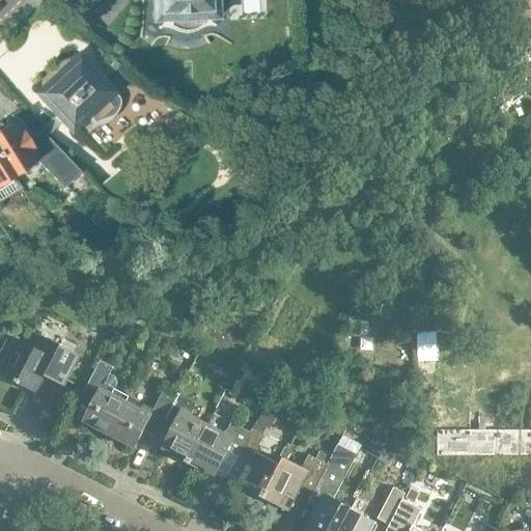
[(200,17),(207,17),(210,18),(211,18),(212,19),(214,19),(215,19),(217,18),(218,17),(218,16),(219,16),(219,15),(220,14),(220,12),(220,11),(220,10),(219,9),(219,7),(217,6),(217,0),(154,0),(155,8),(154,10),(152,11),(152,12),(152,15),(152,16),(152,17),(154,18),(154,19),(155,20),(157,21),(159,21),(160,21),(162,21),(163,20),(164,19),(165,19),(172,18),(172,26),(201,25),(200,17)]
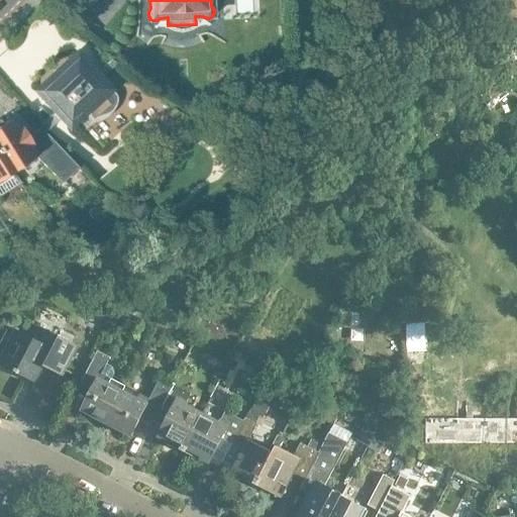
[(110,90),(105,88),(77,58),(41,90),(67,120),(78,114),(83,109),(94,119),(104,114),(107,113),(111,111),(114,108),(117,100),(117,96),(115,93),(113,91),(110,90)]
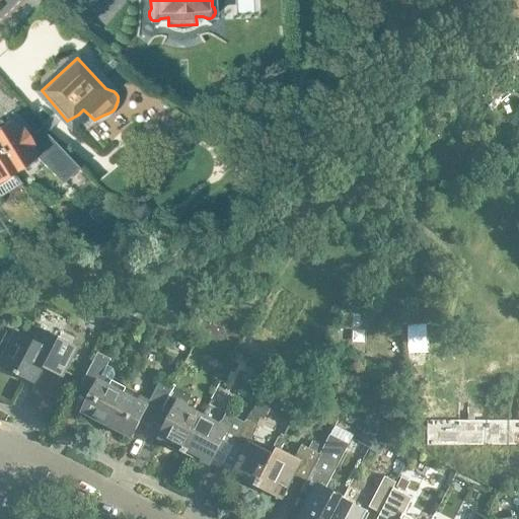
[(492,103),(493,101),(510,89),(498,75),(479,88),(492,103)]
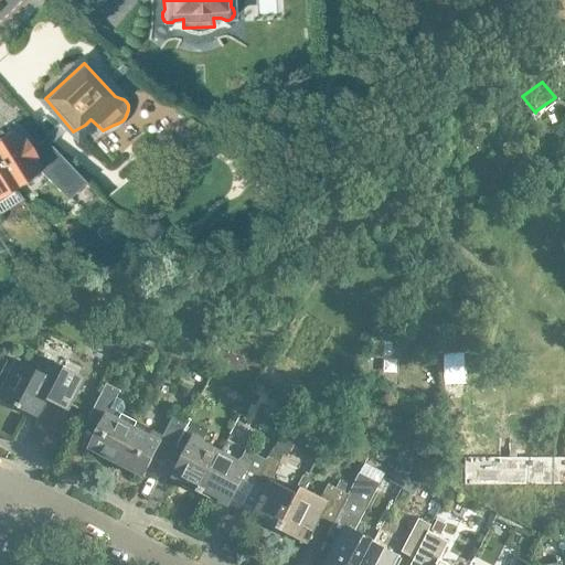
[(0,164),(13,188),(39,171),(67,200),(85,182),(52,149),(46,140),(32,151),(23,137),(21,139),(13,128),(2,135),(0,130),(0,164)]
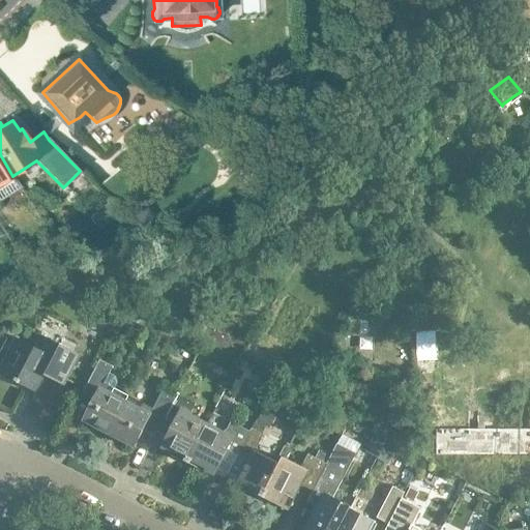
[(0,199),(20,187),(12,176),(0,154),(0,199)]
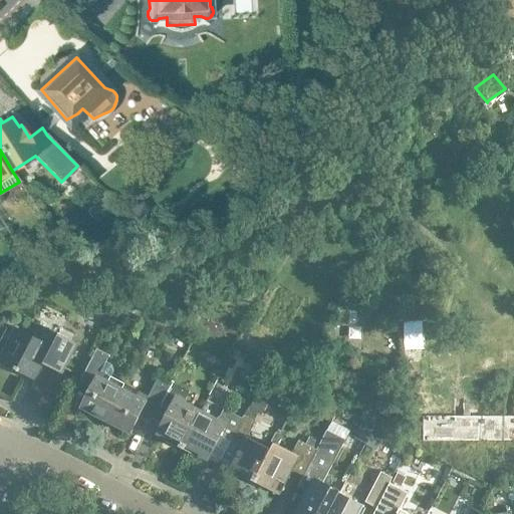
[(115,309),(105,304),(98,317),(109,322),(115,309)]
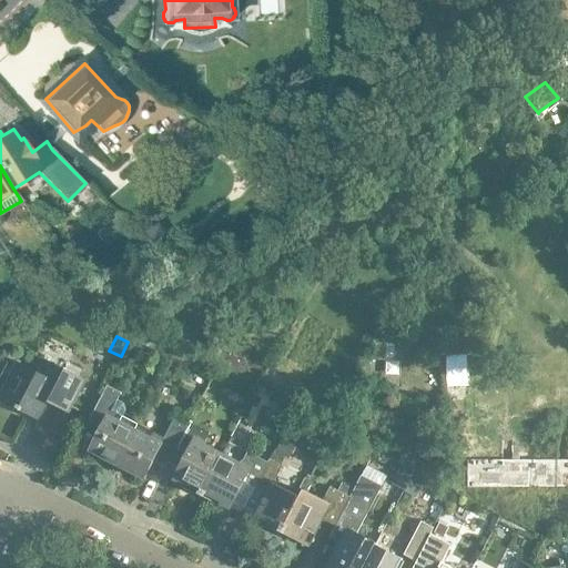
[(387,361),(388,338),(365,337),(364,361),(387,361)]
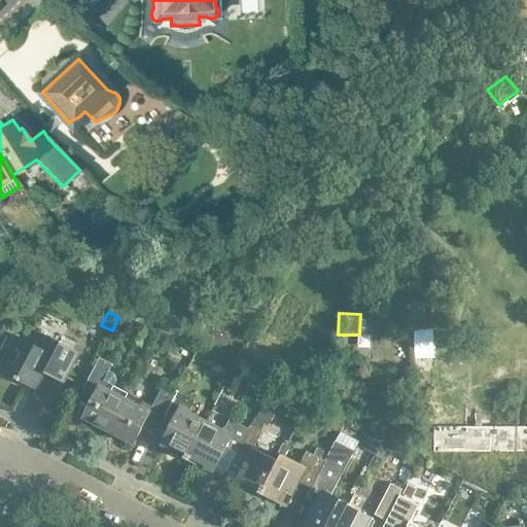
[(63,383),(78,353),(40,334),(33,346),(19,339),(1,373),(35,390),(43,373),(63,383)]
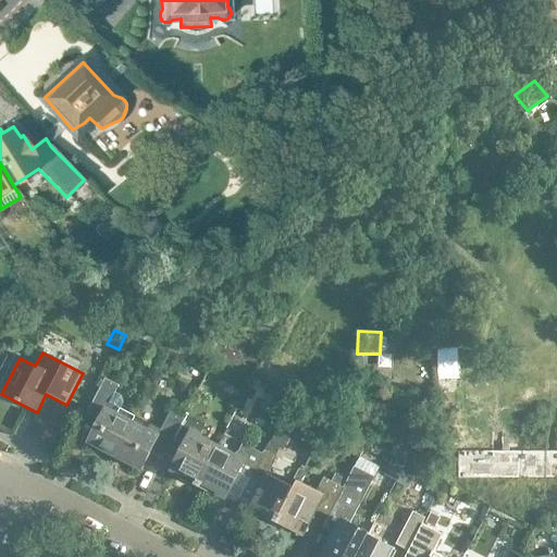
[(112,459),(134,417),(119,408),(115,413),(106,408),(118,385),(104,379),(88,410),(100,417),(85,445),(112,459)]
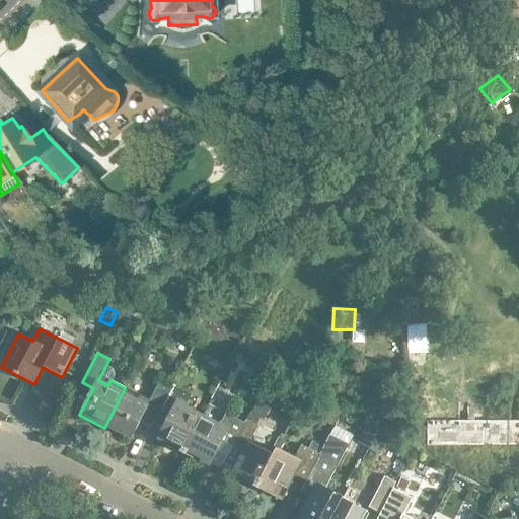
[(208,355),(204,362),(224,372),(227,365),(208,355)]
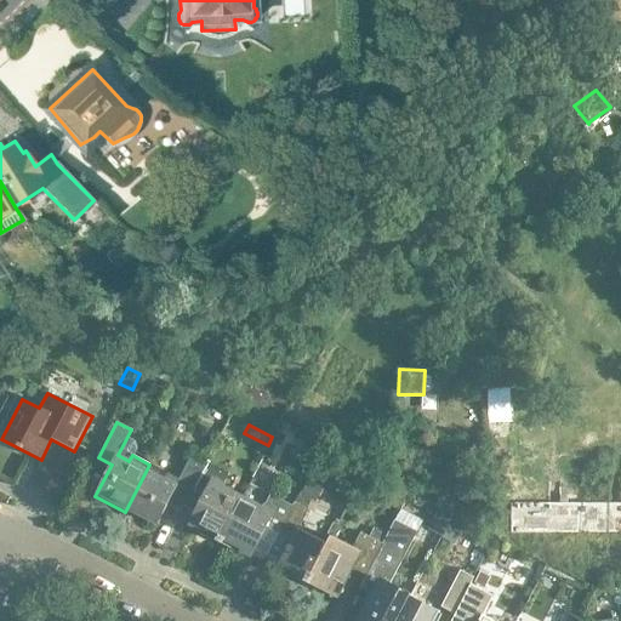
[(192,489),(204,467),(189,460),(176,484),(164,478),(166,473),(149,465),(125,512),(154,528),(171,495),(184,502),(192,489)]
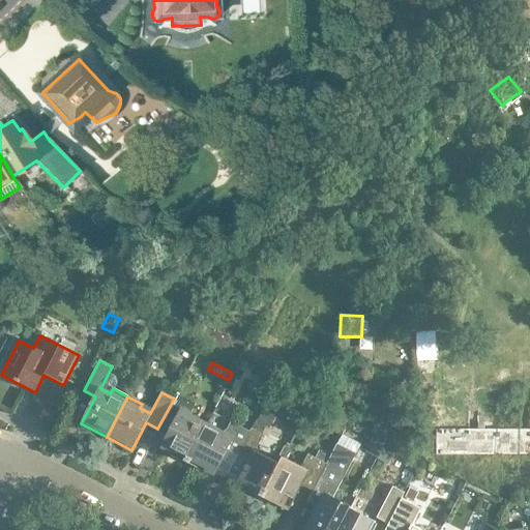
[(186,463),(207,423),(189,415),(195,404),(176,394),(174,399),(164,417),(174,423),(162,446),(171,450),(169,454),(186,463)]
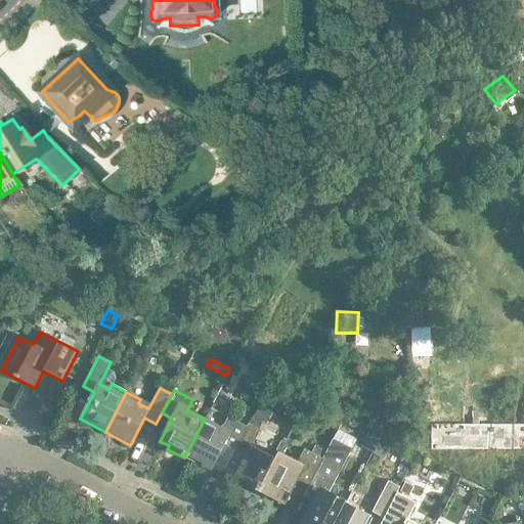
[(260,404),(254,417),(266,423),(272,410),(260,404)]
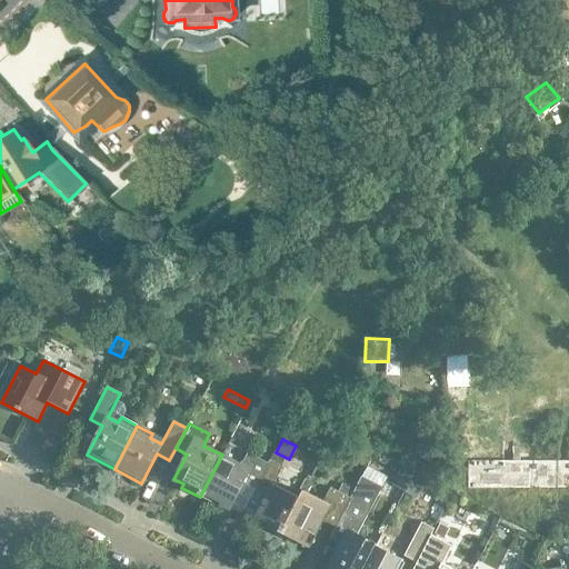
[(257,486),(270,459),(260,453),(258,458),(248,452),(241,465),(222,455),(200,497),(219,507),(221,503),(229,507),(242,482),(255,489),(257,486)]
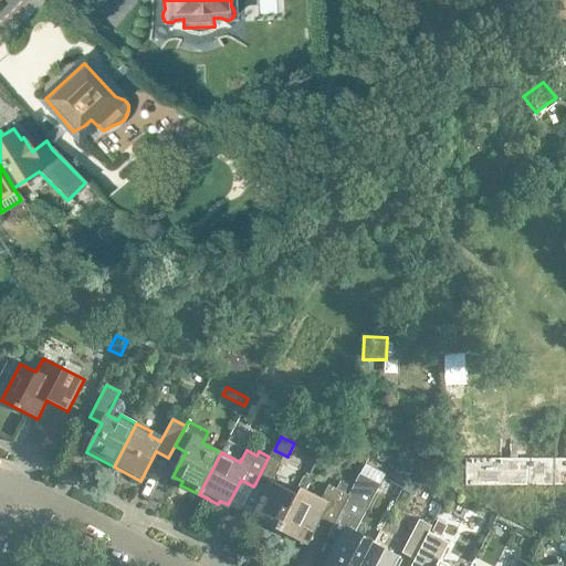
[(279,528),(296,494),(272,482),(281,463),(280,462),(283,456),(273,450),(269,457),(255,483),(265,489),(253,514),(279,528)]
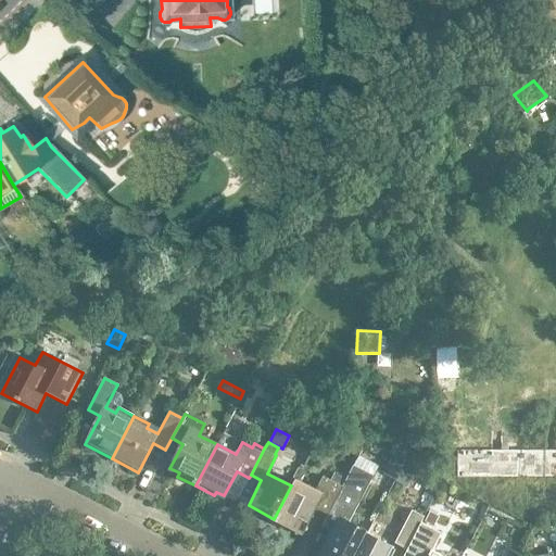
[(555,477),(555,450),(456,450),(456,477),(555,477)]
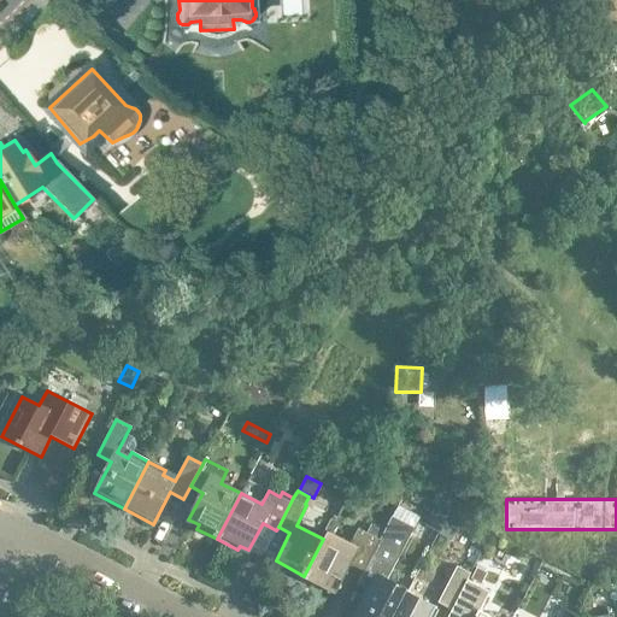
[(436,504),(432,512),(445,519),(450,511),(436,504)]
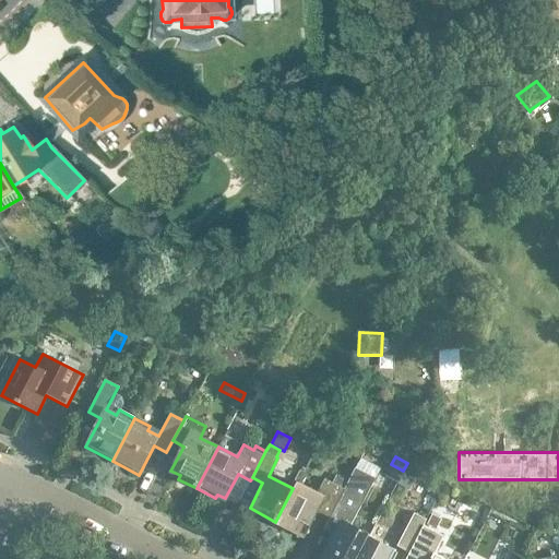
[(356,558),(368,536),(369,534),(349,524),(363,499),(375,478),(355,468),(343,489),(328,520),(322,530),(334,537),(339,539),(332,550),(328,548),(322,558),(356,558)]
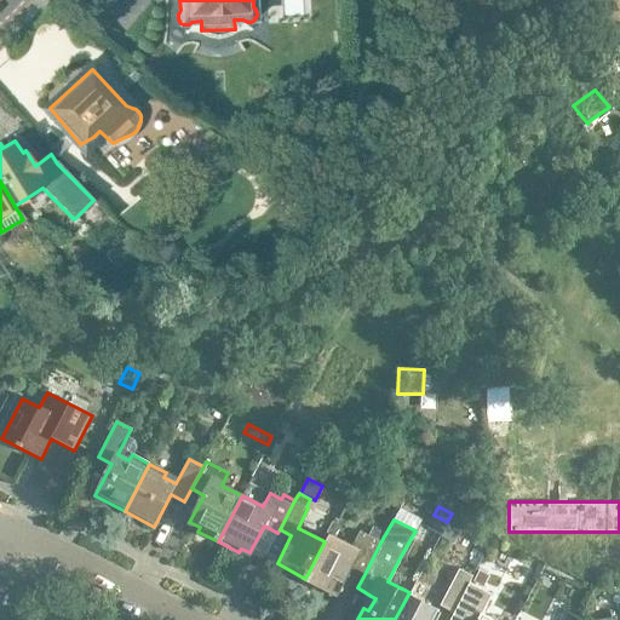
[(363,577),(380,543),(359,532),(351,546),(328,534),(325,541),(305,579),(304,583),(336,598),(350,570),(363,577)]
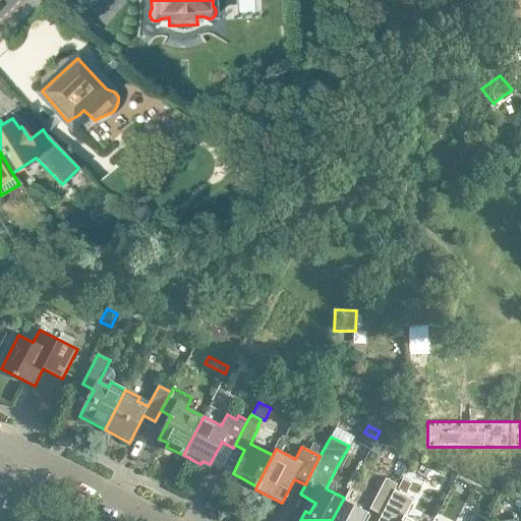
[(402,520),(403,520),(413,500),(394,489),(397,484),(386,478),(369,509),(382,515),(378,520),(402,520)]
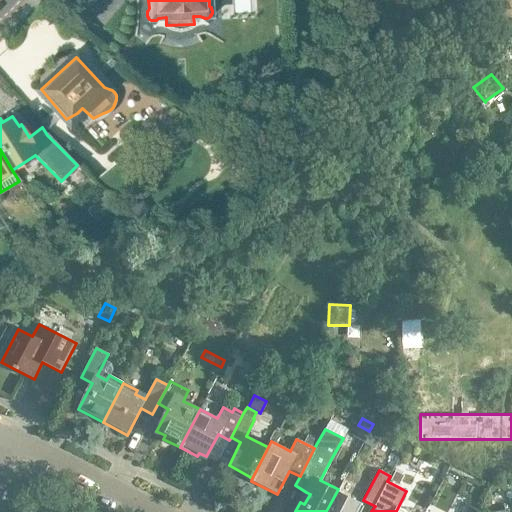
[(399,485),(404,475),(396,471),(391,480),(399,485)]
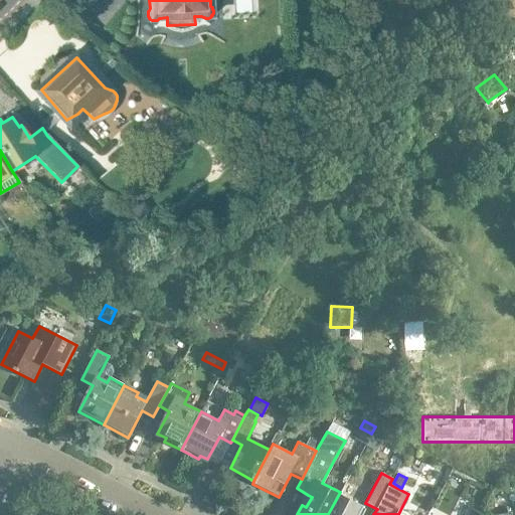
[(359,514),(364,507),(339,494),(328,514),(359,514)]
